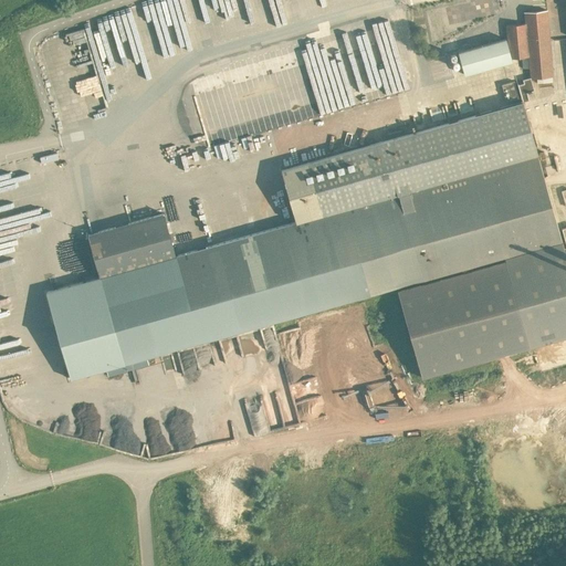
[(496,0),(464,0),(465,1),(446,4),(449,23),(500,13),(496,0)]
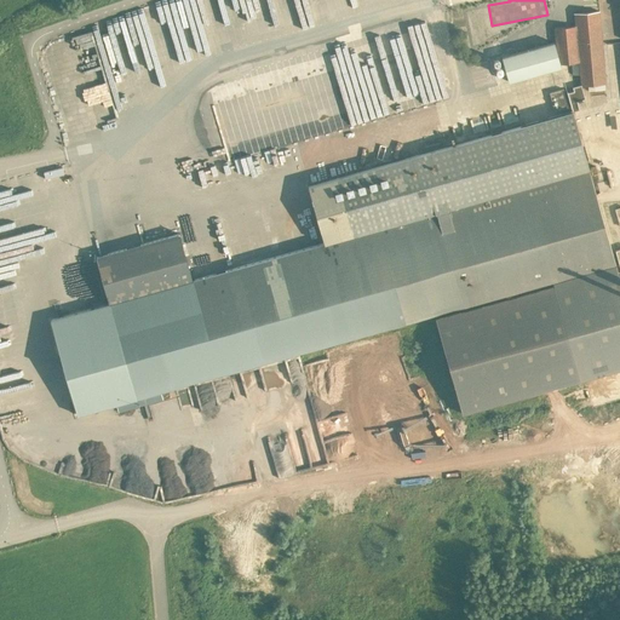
[(558,67),(578,65),(579,87),(603,85),(598,12),(574,15),(575,29),(556,30),(558,67)]
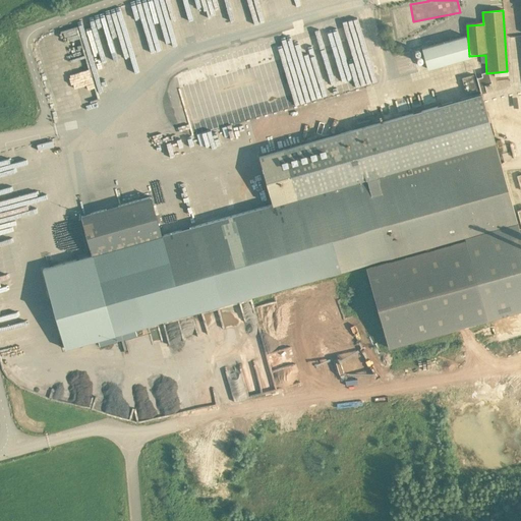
[(174,137),(380,83),(364,26),(340,33),(335,16),(181,56),(185,70),(158,77),(174,137)]
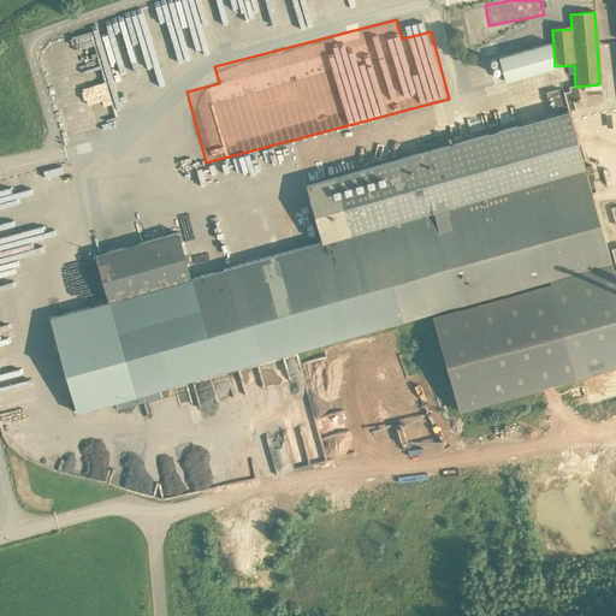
[(89,31),(63,40),(70,59),(95,51),(89,31)]
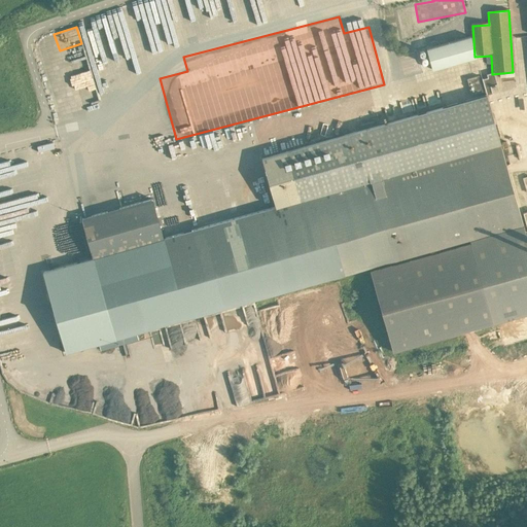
[(469,38),(427,50),(433,72),(476,60),(475,57),(469,38)]
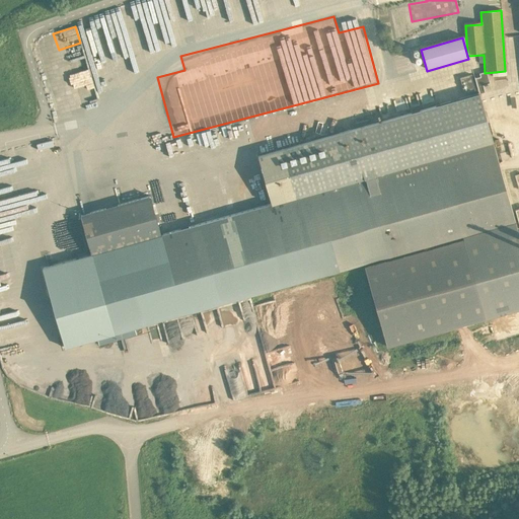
[(471,75),(459,78),(463,94),(475,91),(471,75)]
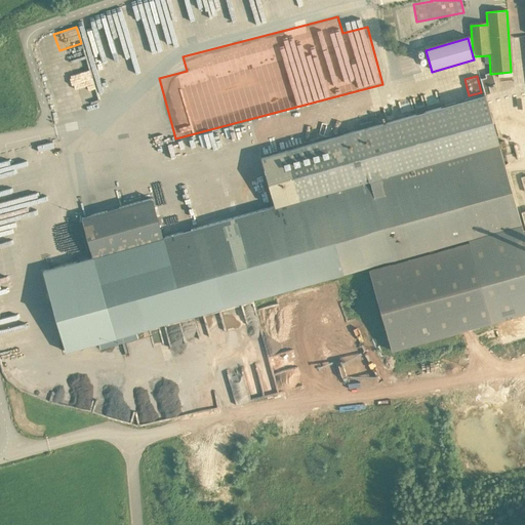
[(489,96),(496,94),(490,76),(485,77),(486,81),(480,83),(482,90),(487,89),(489,96)]
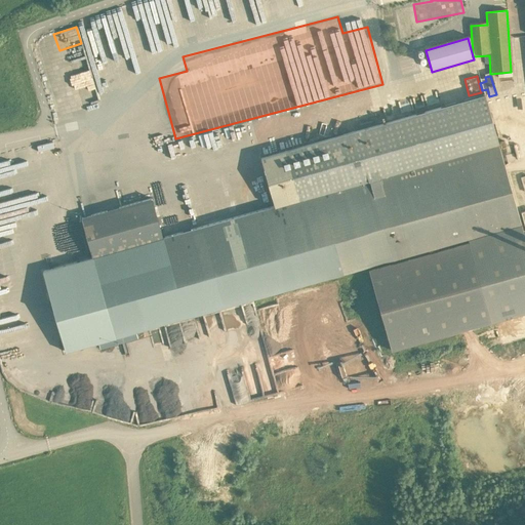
[(115,337),(316,281),(467,238),(468,241),(368,270),(391,351),(524,312),(524,237),(484,94),(260,158),(275,206),(162,237),(151,198),(81,217),(115,337)]
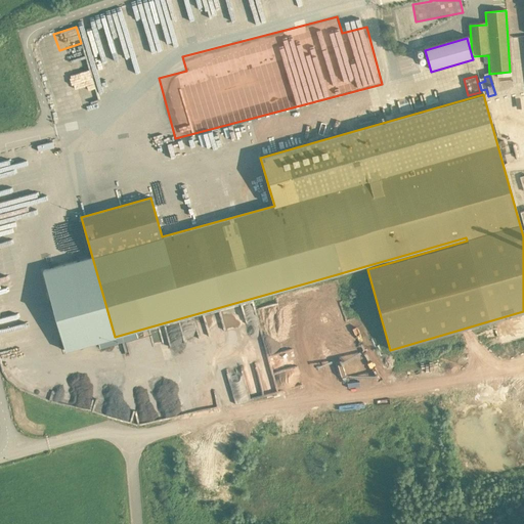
[(86,355),(75,357),(77,365),(88,362),(86,355)]
